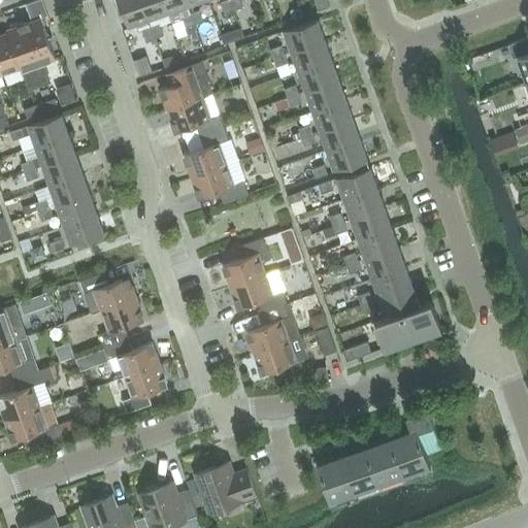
[(35,0),(31,1),(30,2),(36,20),(37,19),(41,18),(48,14),(42,0),(35,0)]
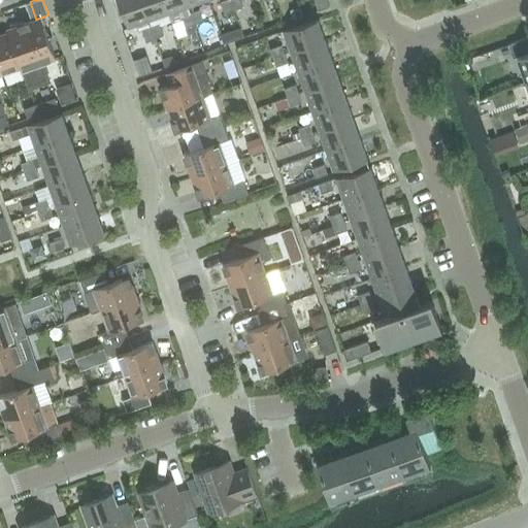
[(141,0),(118,0),(128,28),(140,24),(149,21),(141,0)]
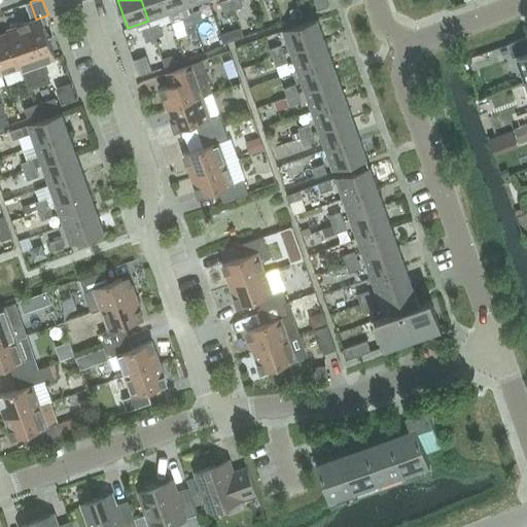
[(163,0),(141,0),(148,21),(168,13),(163,0)]
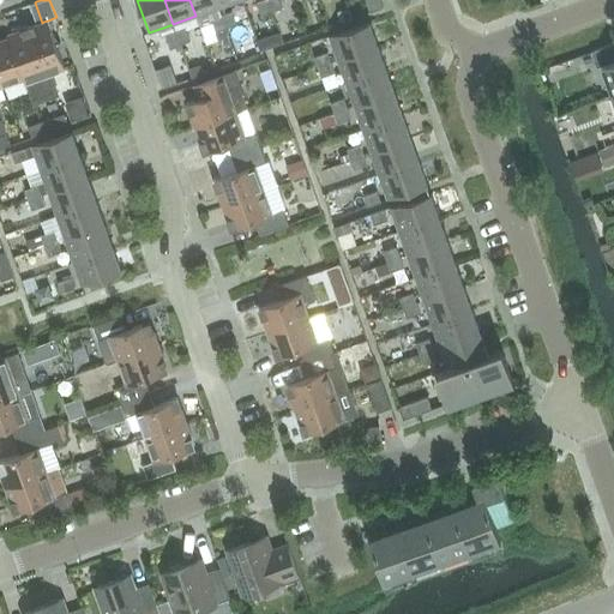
[(216,0),(190,0),(196,16),(220,7),(216,0)]
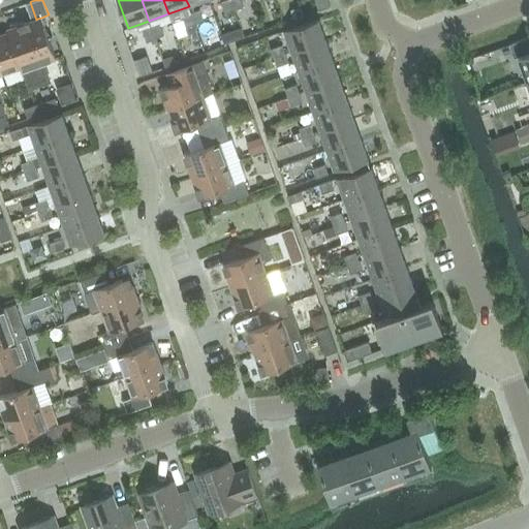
[(225,11),(235,8),(230,0),(222,0),(225,11)]
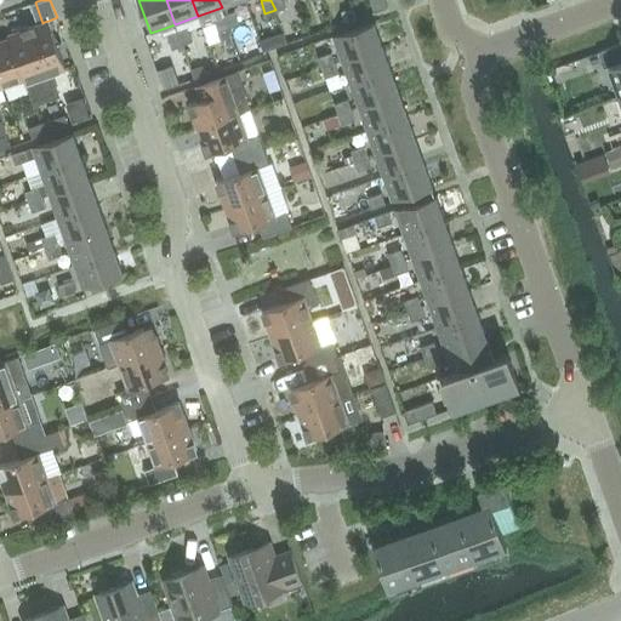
[(271,0),(275,10),(285,6),(283,0),(271,0)]
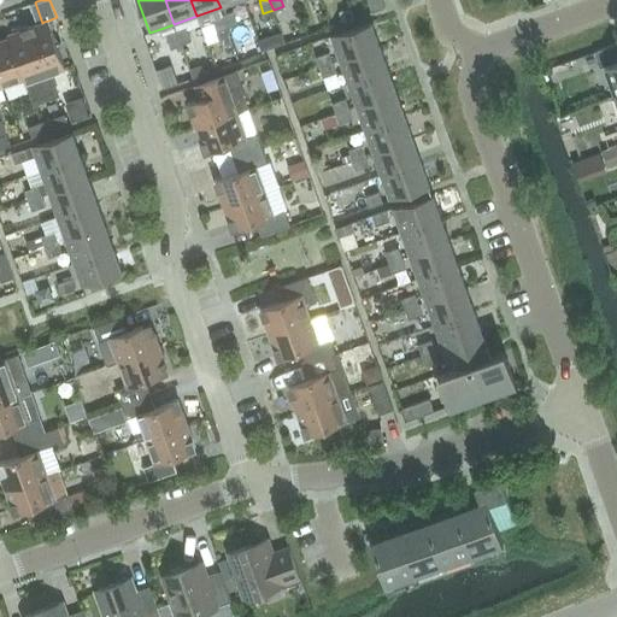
[(381,0),(375,0),(369,3),(372,12),(385,7),(381,0)]
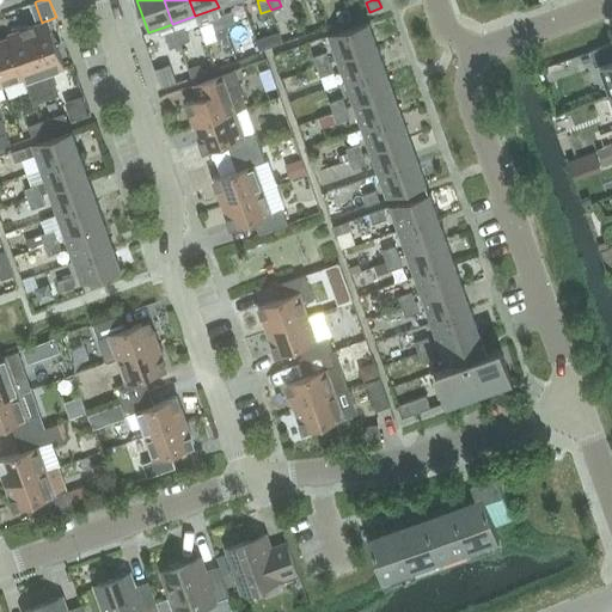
[(236,24),(231,11),(221,14),(226,28),(236,24)]
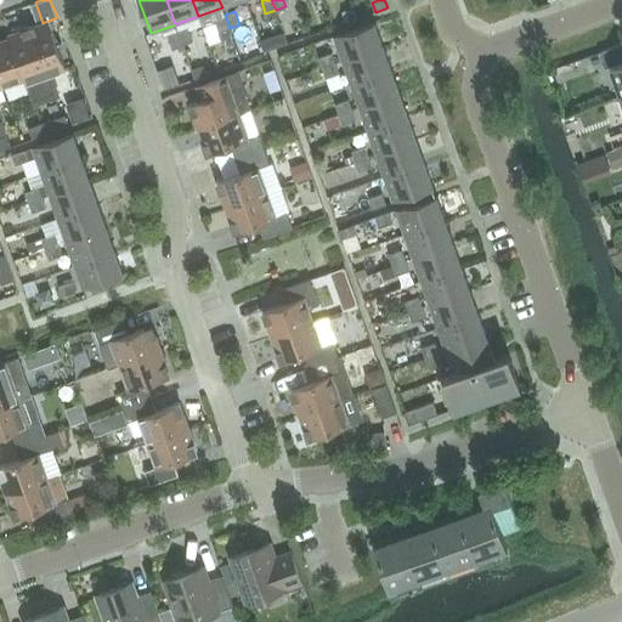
[(354,11),(341,15),(345,23),(356,18),(354,11)]
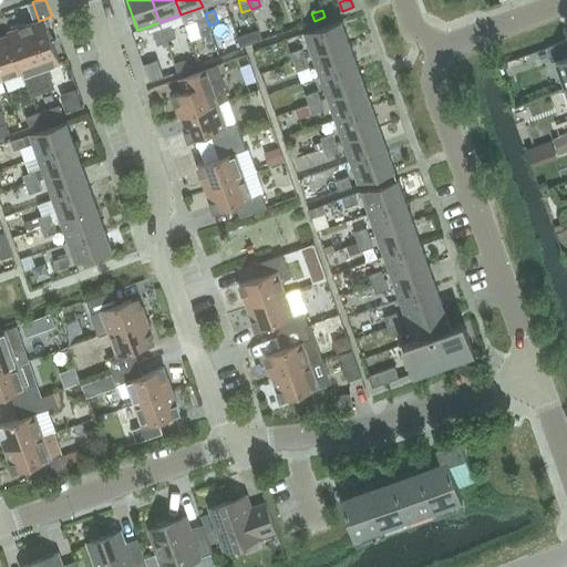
[(205,13),(195,17),(196,20),(199,29),(209,26),(205,13)]
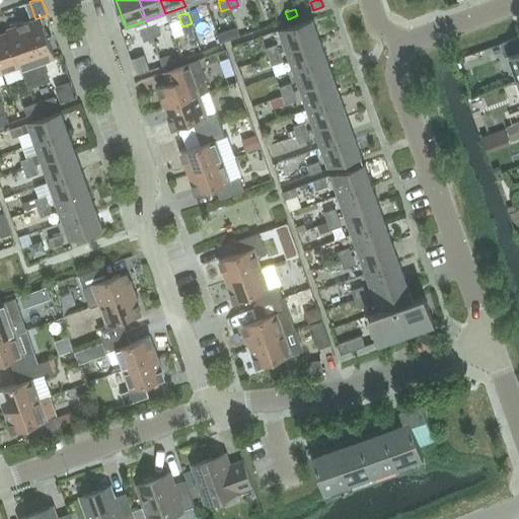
[(14,49),(48,36),(41,17),(36,18),(35,19),(7,29),(8,31),(14,49)]
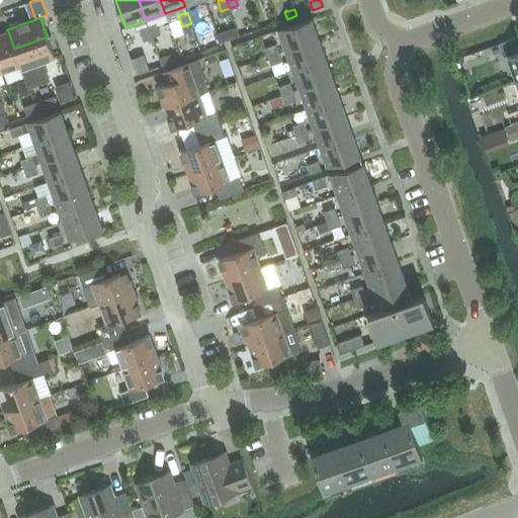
[(285,51),(319,38),(312,18),(278,30),(285,51)]
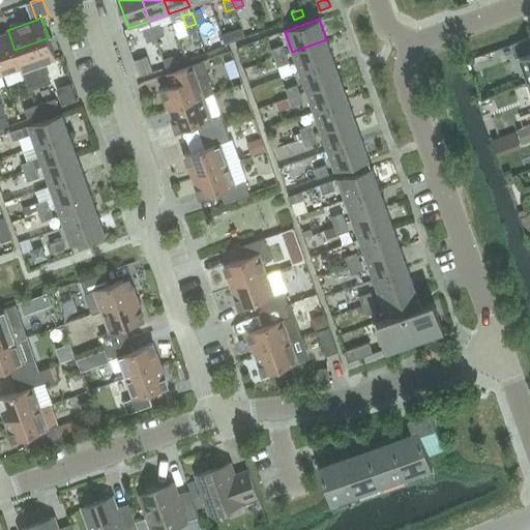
[(160,23),(151,27),(155,38),(165,34),(160,23)]
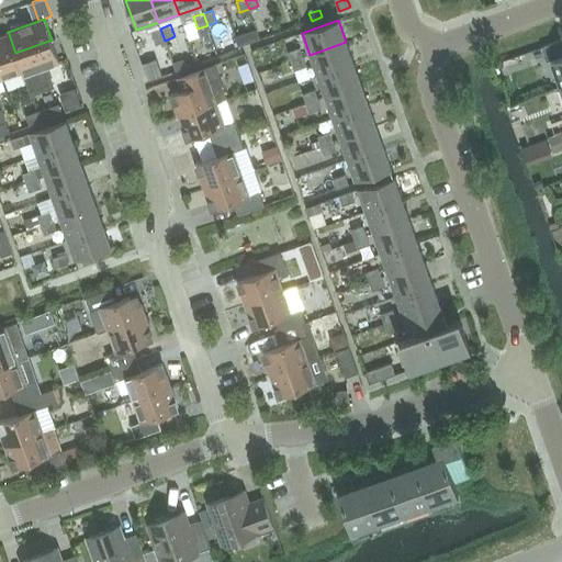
[(208,25),(198,29),(203,45),(213,42),(208,25)]
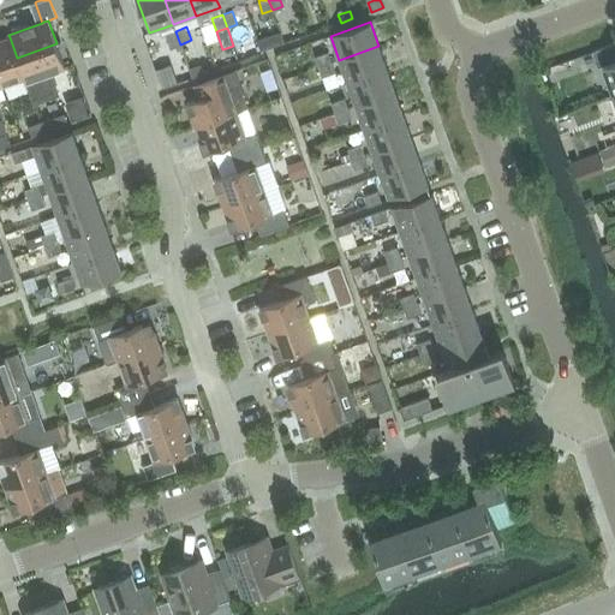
[(180,45),(175,31),(166,34),(171,47),(171,48),(180,45)]
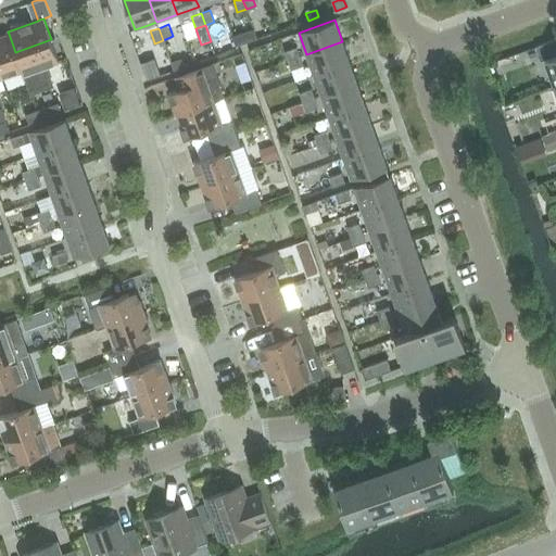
[(253,28),(232,36),(236,47),(256,39),(253,28)]
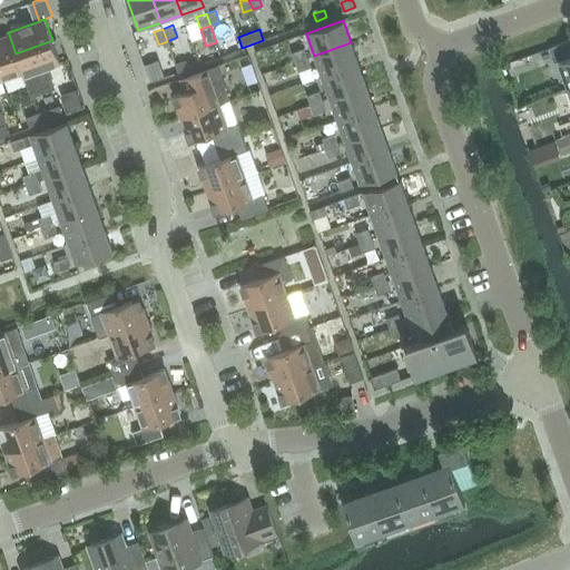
[(22,72),(16,53),(9,35),(0,37),(0,78),(1,80),(22,72)]
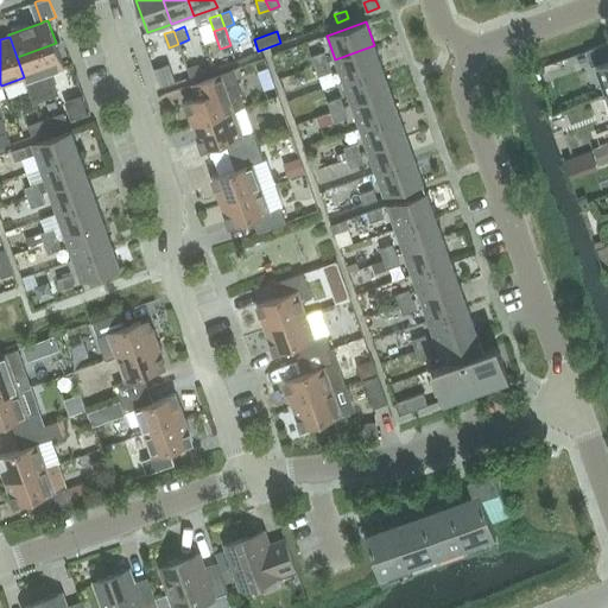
[(56,43),(17,57),(33,102),(57,94),(50,73),(64,67),(56,43)]
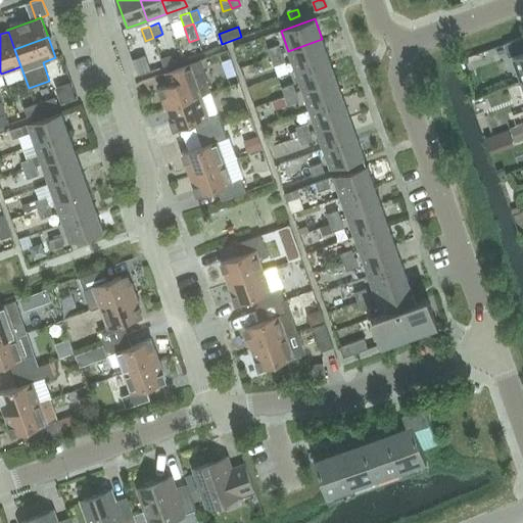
[(522,37),(504,44),(509,57),(513,55),(522,81),(522,80),(522,37)]
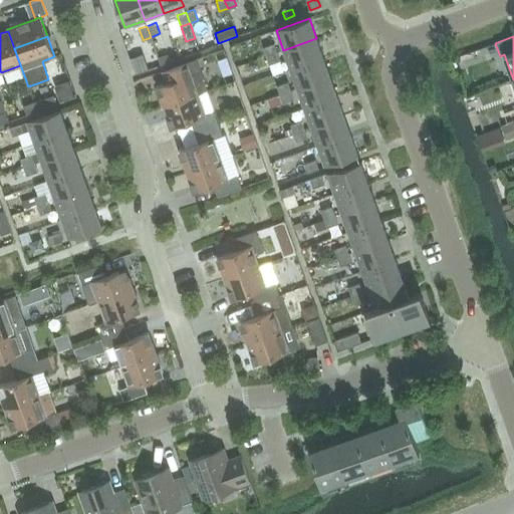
[(290,69),(323,57),(316,38),(283,50),(290,69)]
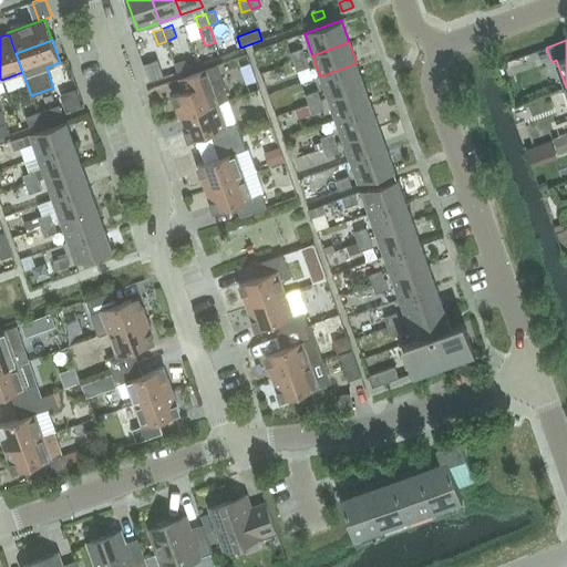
[(292,61),(306,58),(302,48),(289,52),(292,61)]
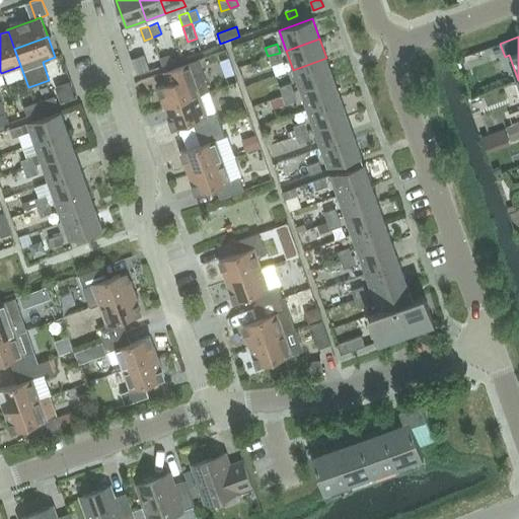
[(137,73),(149,69),(147,60),(144,53),(132,58),(137,73)]
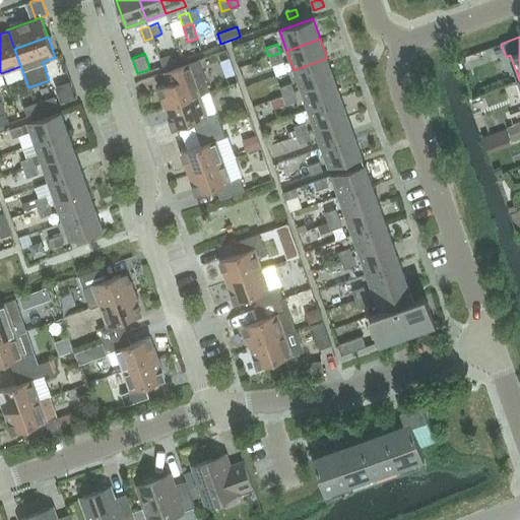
[(280,53),(268,56),(271,65),(282,61),(280,53)]
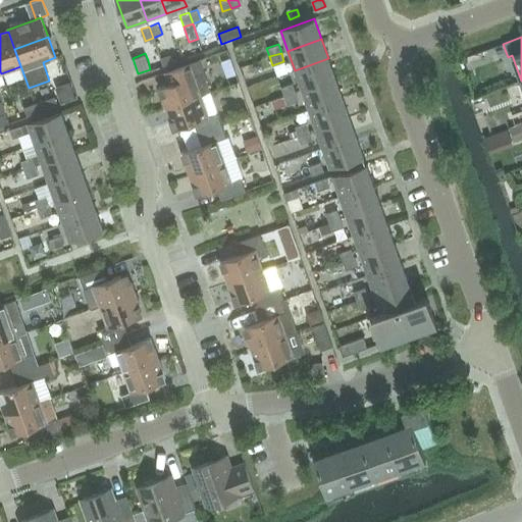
[(170,55),(161,58),(163,65),(172,62),(170,55)]
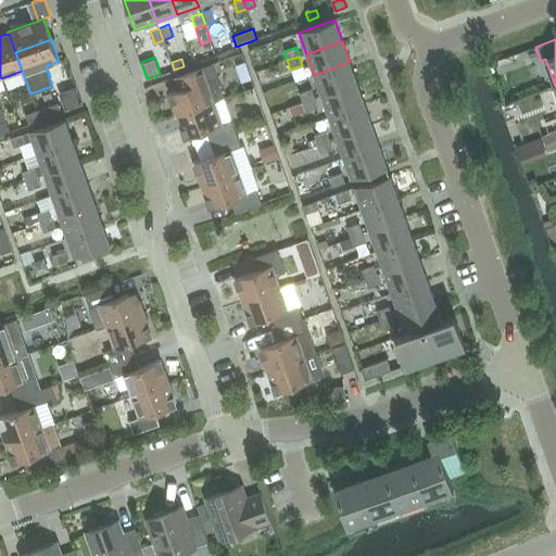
[(320,96),(357,83),(350,62),(314,75),(320,96)]
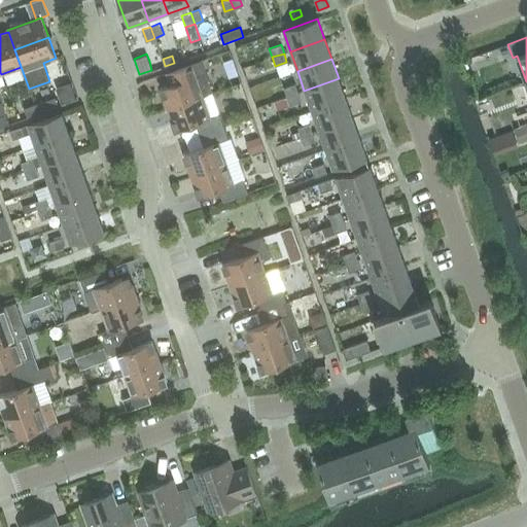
[(170,84),(160,89),(168,109),(203,97),(212,94),(201,61),(176,69),(166,73),(170,84)]
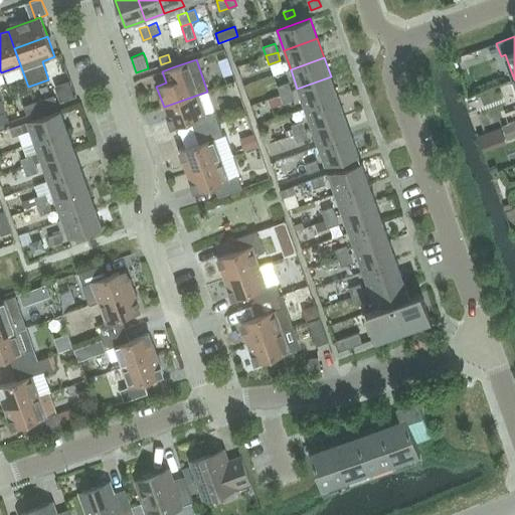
[(304,108),(338,97),(331,76),(297,89),(304,108)]
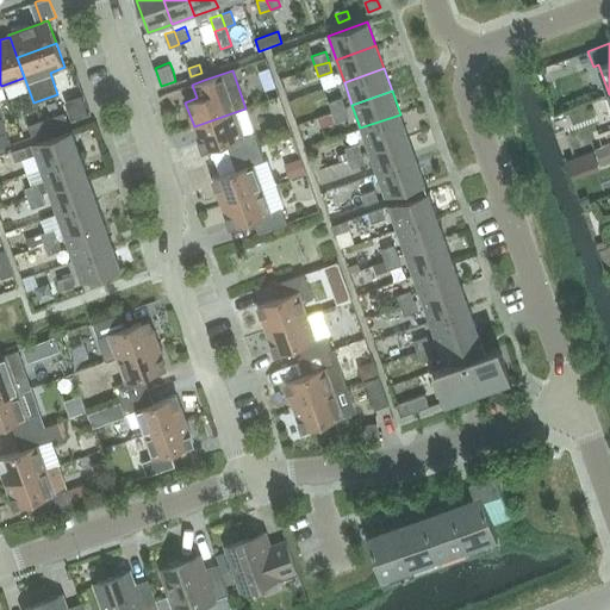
[(342,98),(328,101),(331,112),(346,107),(342,98)]
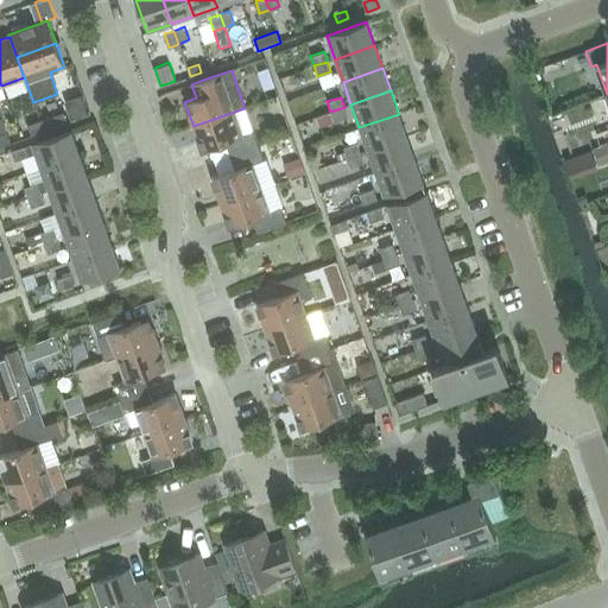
[(344,107),(330,112),(334,121),(348,116),(344,107)]
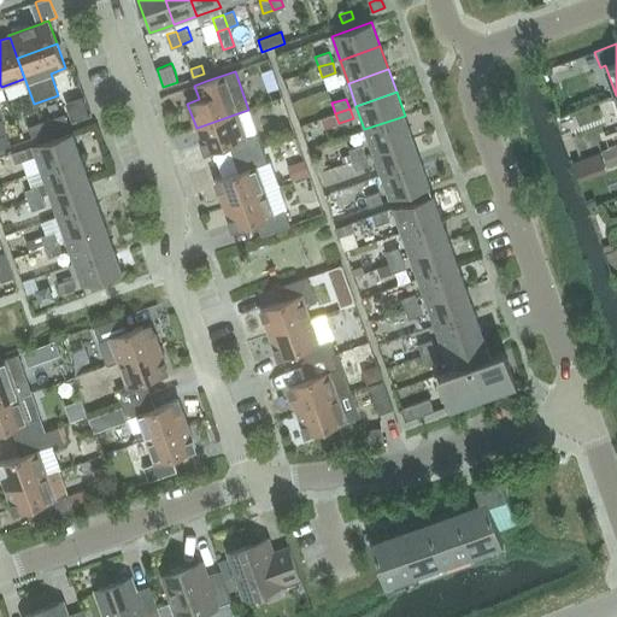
[(43,133),(57,129),(69,124),(65,112),(40,122),(43,133)]
